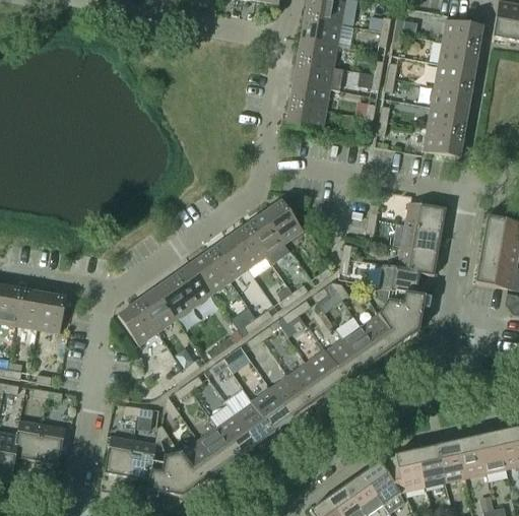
[(340,24),(344,1),(338,0),(307,0),(304,17),(340,24)]
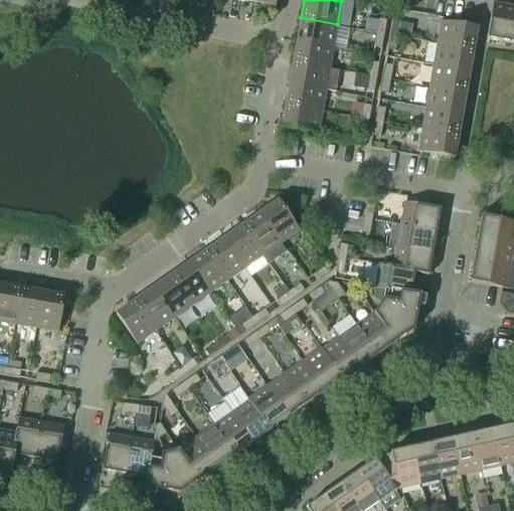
[(509,41),(513,12),(513,4),(494,1),(487,37),(509,41)]
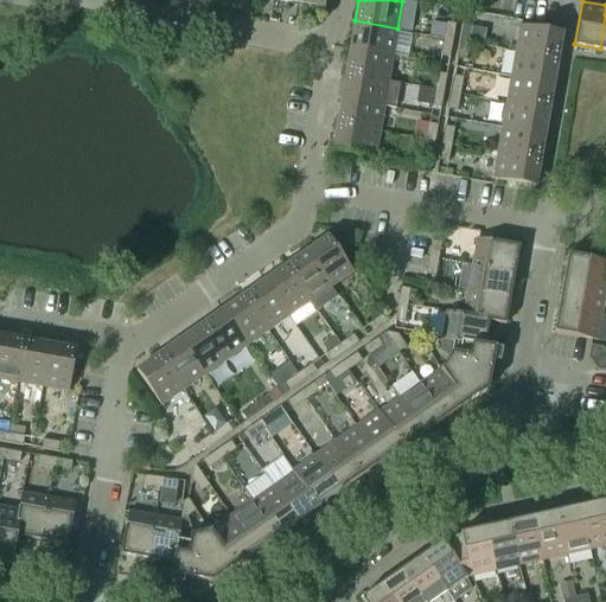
[(394,53),(397,29),(355,20),(351,46),(394,53)]
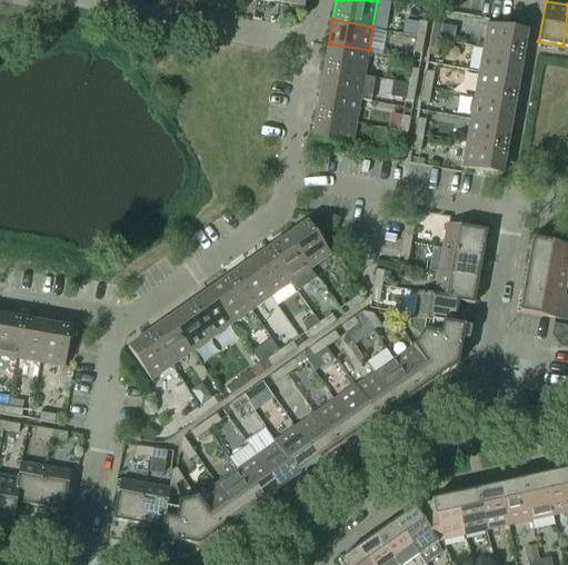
[(425,36),(428,20),(419,19),(416,35),(425,36)]
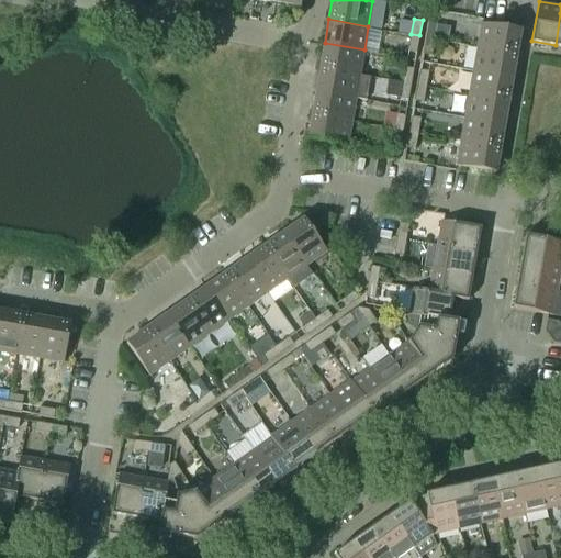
[(435,37),(437,22),(428,21),(426,36),(435,37)]
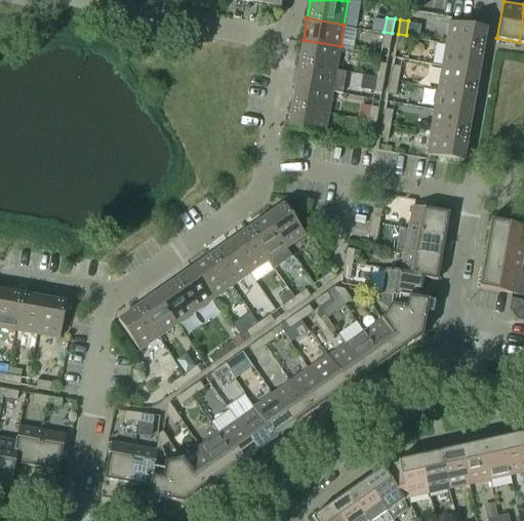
[(483,49),(487,26),(450,19),(446,42),(483,49)]
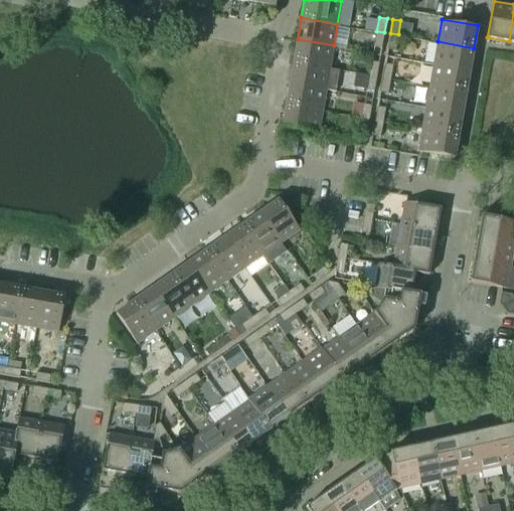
[(382,46),(384,32),(376,31),(374,45),(382,46)]
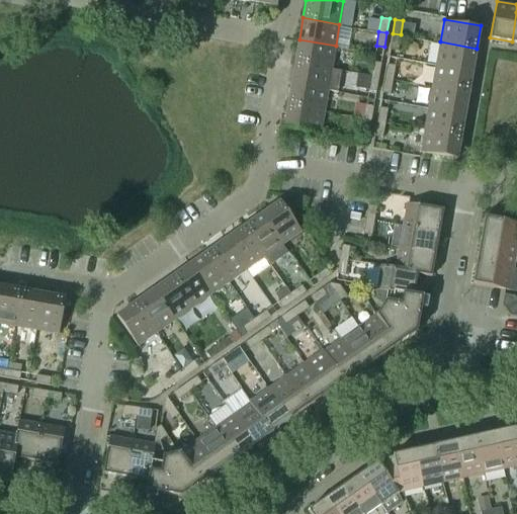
[(399,49),(401,34),(393,33),(391,48),(399,49)]
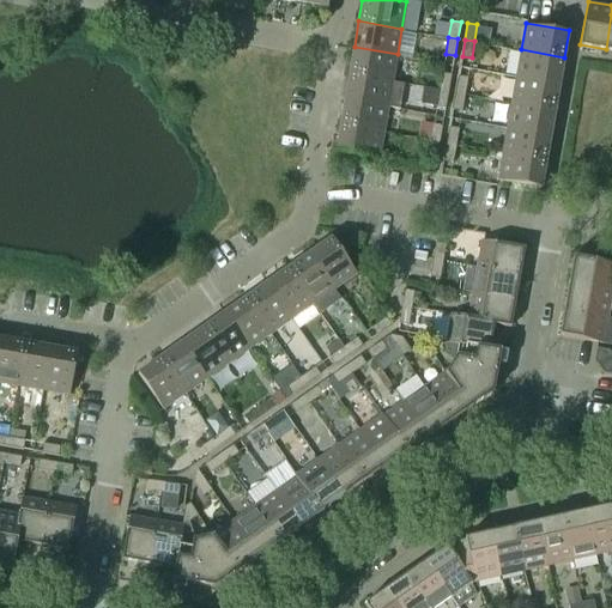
[(393,79),(398,54),(355,47),(350,72),(393,79)]
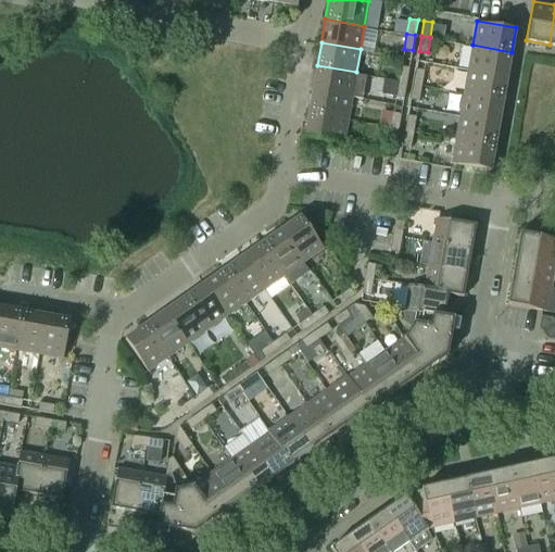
[(507,75),(512,52),(472,45),(468,69),(507,75)]
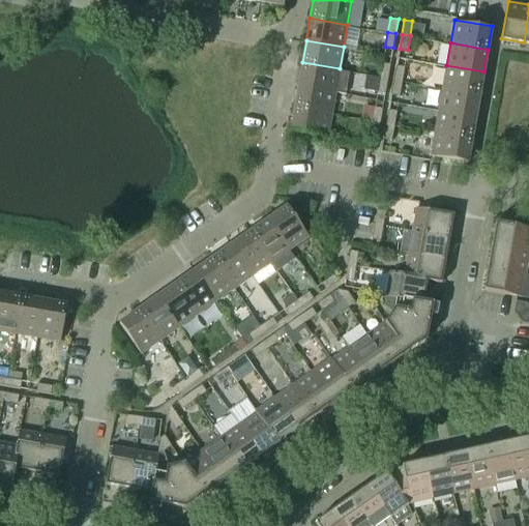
[(388,77),(390,62),(382,61),(380,76),(388,77)]
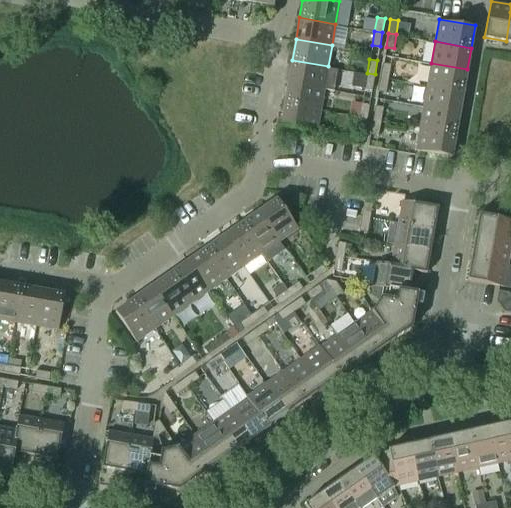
[(324,87),(328,66),(292,60),(288,81),(324,87)]
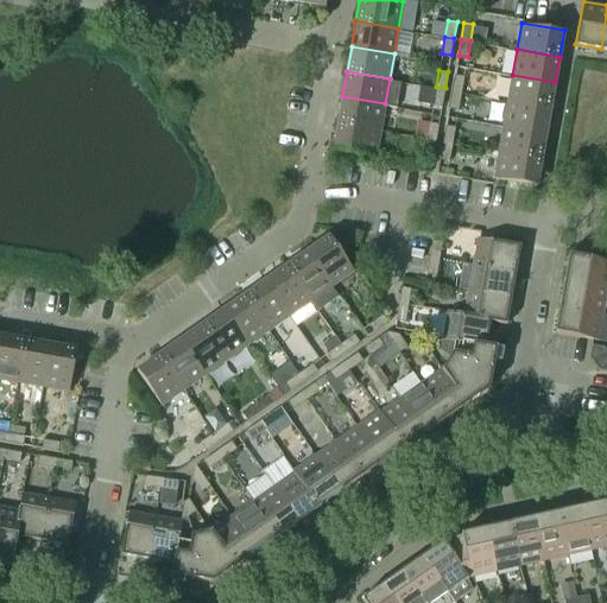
[(462,91),(465,75),(455,73),(453,89),(462,91)]
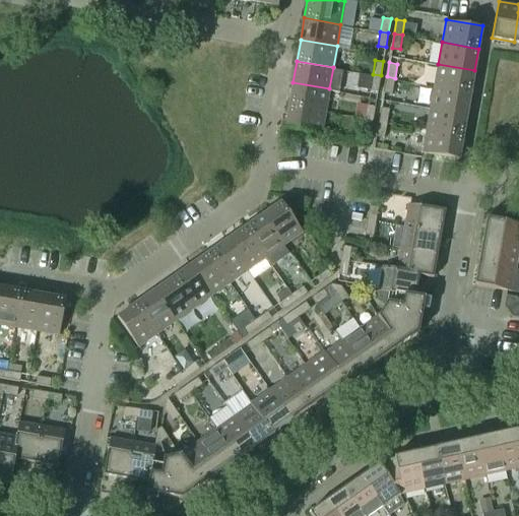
[(470,91),(474,70),(438,64),(434,85),(470,91)]
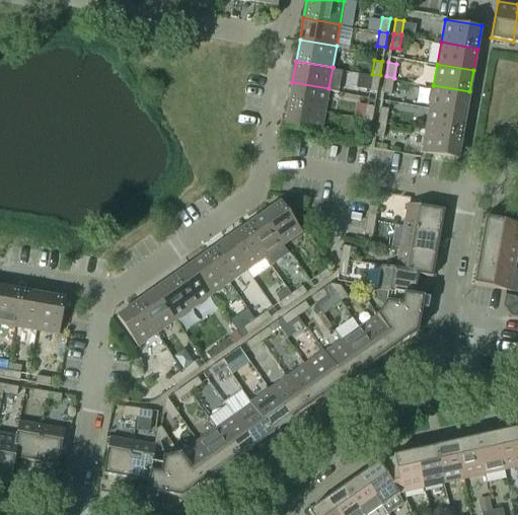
[(377,89),(380,75),(372,74),(369,88),(377,89)]
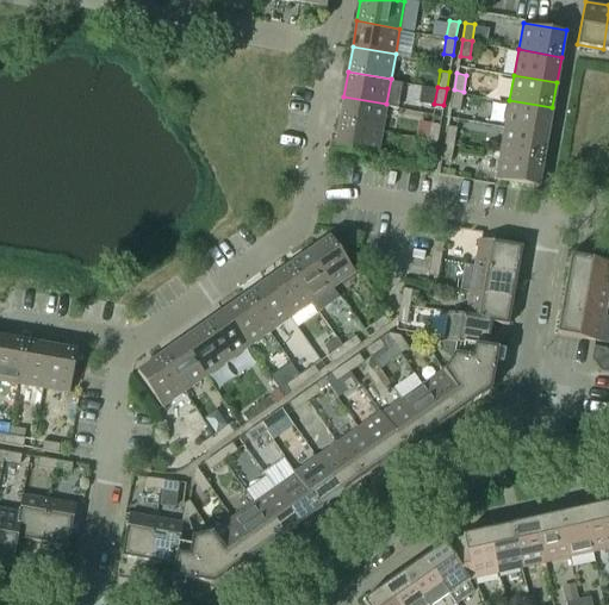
[(460,108),(464,92),(454,89),(451,106),(460,108)]
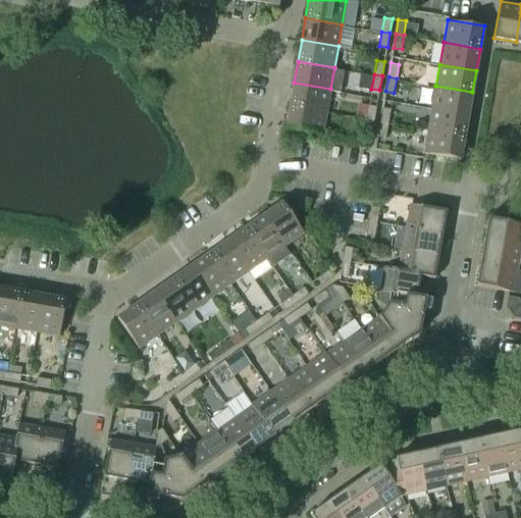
[(326,111),(330,89),(294,83),(290,104),(326,111)]
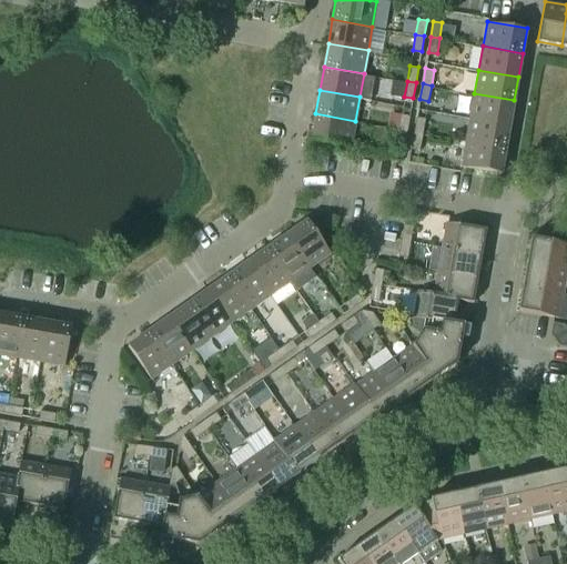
[(510,123),(514,100),(474,93),(471,117),(510,123)]
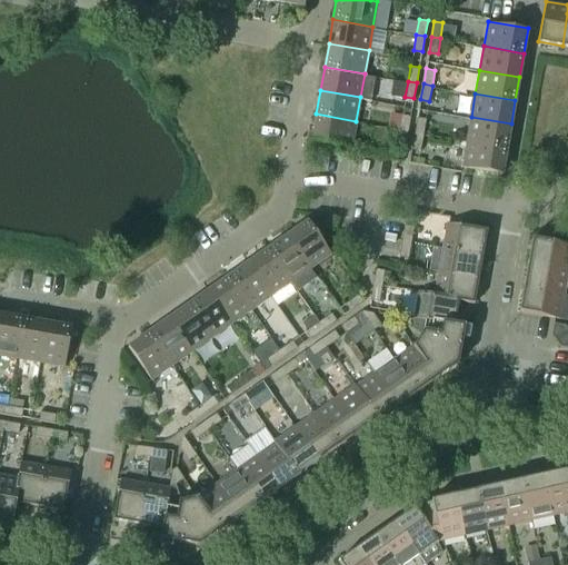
[(351,146),(356,121),(316,114),(311,139),(351,146)]
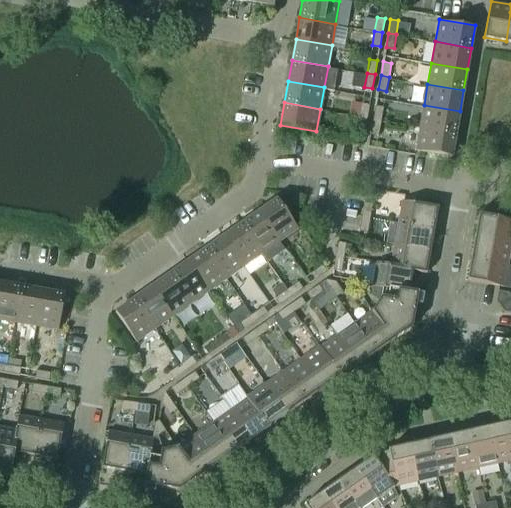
[(367,117),(370,103),(362,102),(359,116),(367,117)]
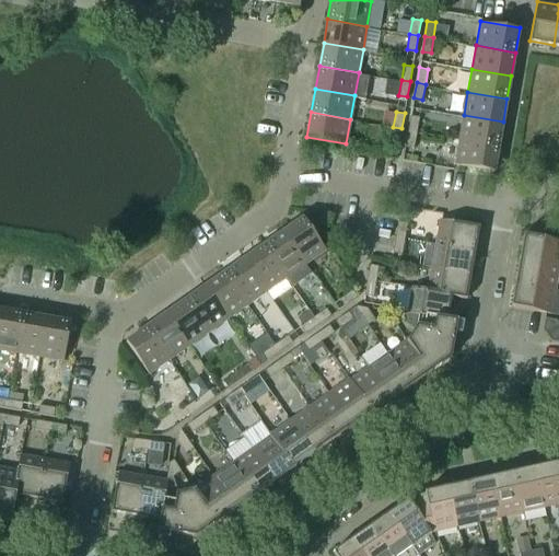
[(417,130),(419,116),(410,114),(408,129),(417,130)]
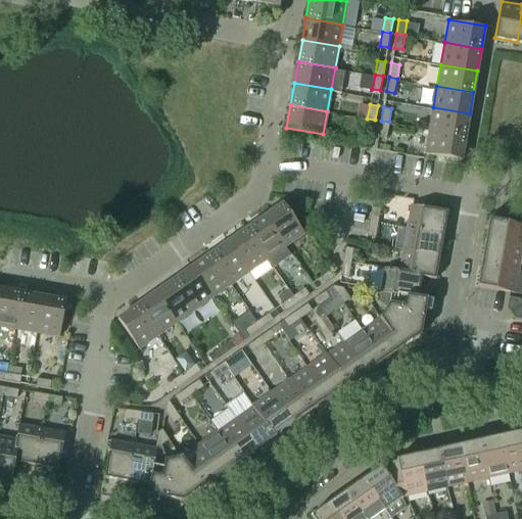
[(466,136),(470,113),(433,107),(429,129),(466,136)]
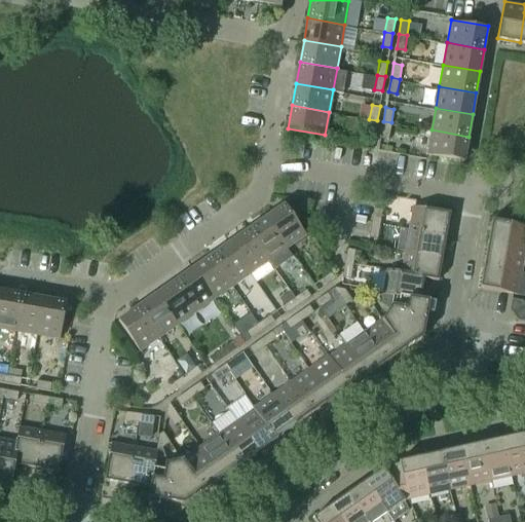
[(375,135),(377,120),(369,119),(367,134),(375,135)]
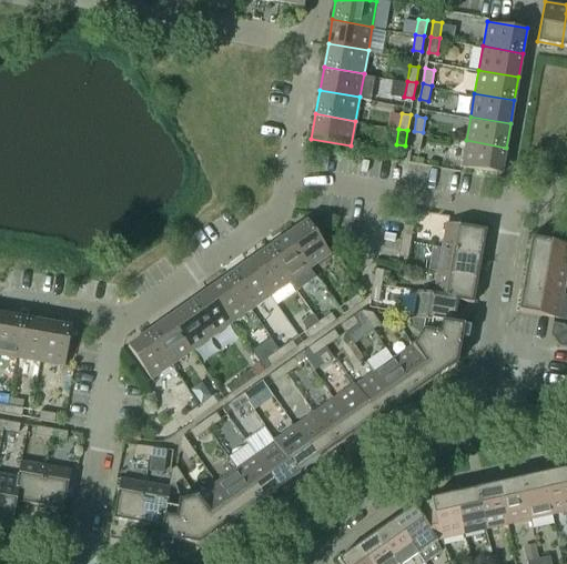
[(419,148),(423,132),(414,131),(412,147),(419,148)]
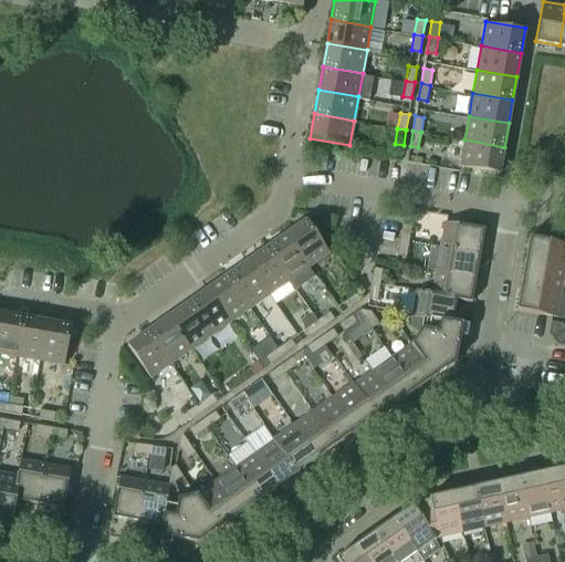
[(500,172),(504,147),(464,139),(460,165),(500,172)]
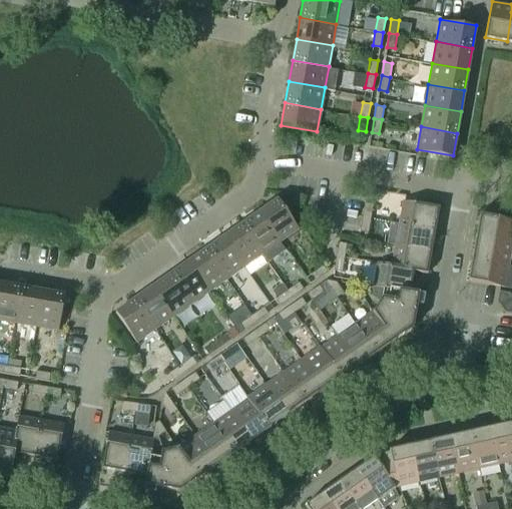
[(299,226),(278,197),(259,210),(280,240),(299,226)]
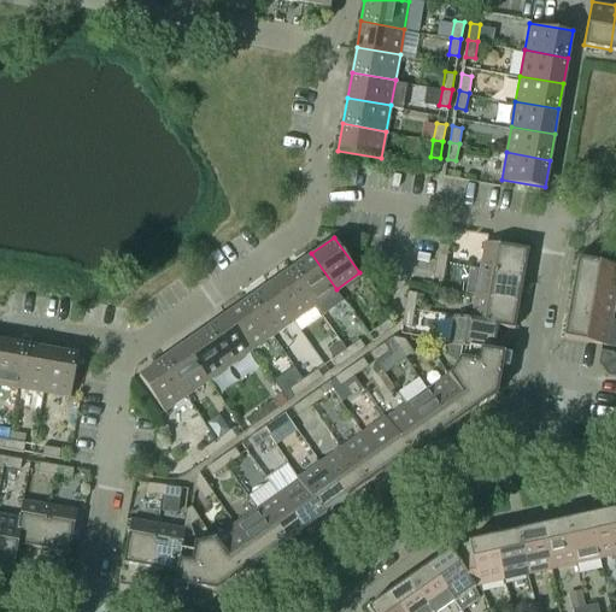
[(523,275),(528,247),(485,240),(480,266),(523,275)]
